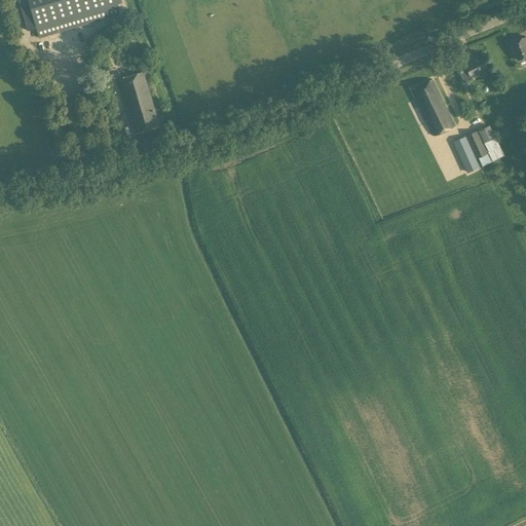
[(119,15),(115,3),(121,2),(120,0),(19,0),(28,30),(35,28),(38,39),(119,15)]
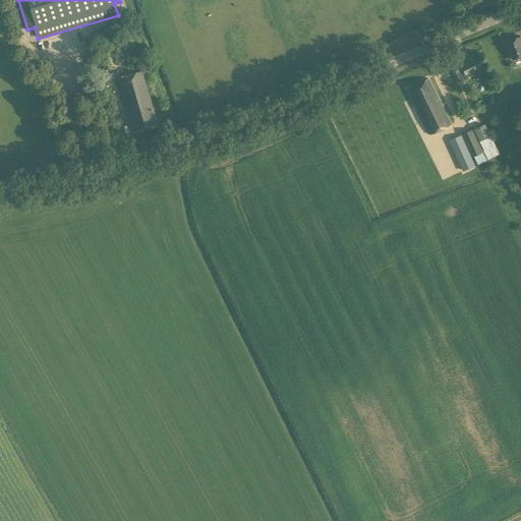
[(128,25),(125,15),(110,20),(113,30),(128,25)]
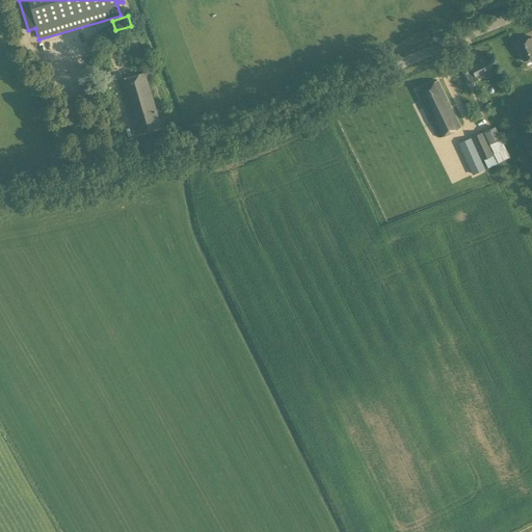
[(531,37),(516,44),(524,61),(531,57),(531,37)]
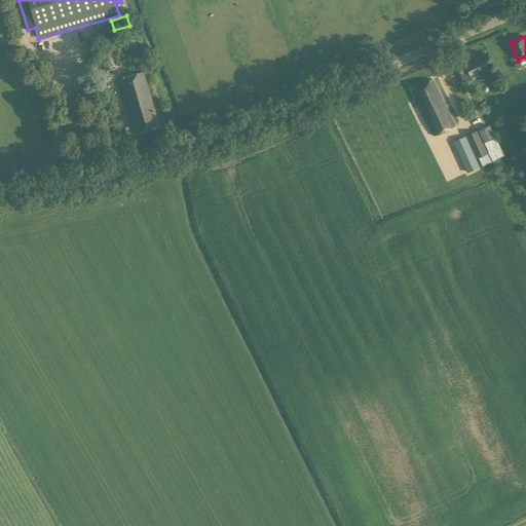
[(471,75),(478,72),(480,76),(489,73),(483,59),(465,66),(465,65),(458,68),(464,82),(473,79),(471,75)]
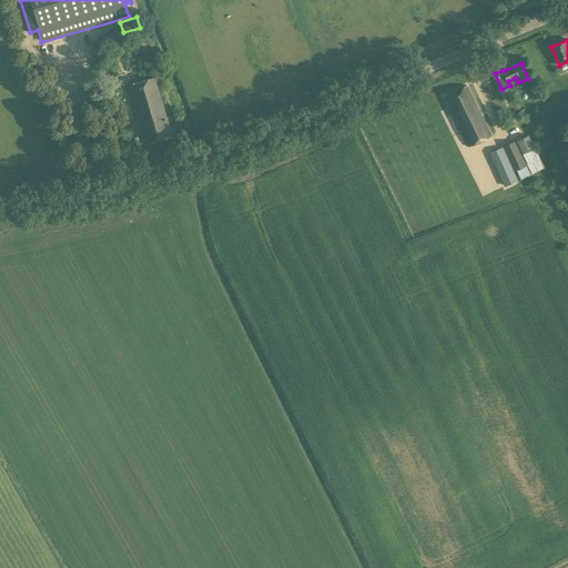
[(129,84),(145,143),(172,137),(154,77),(129,84)]
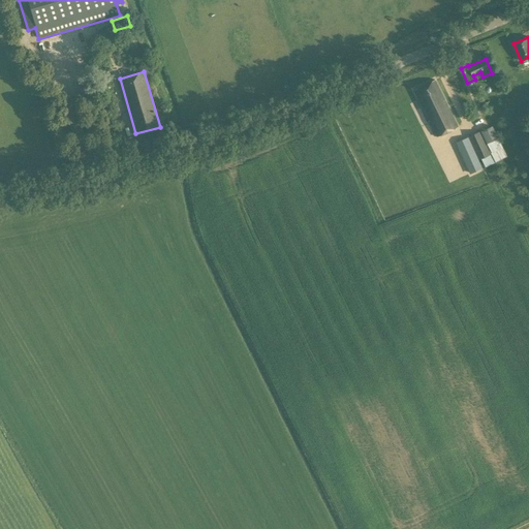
[(414,90),(436,136),(458,126),(435,80),(414,90)]
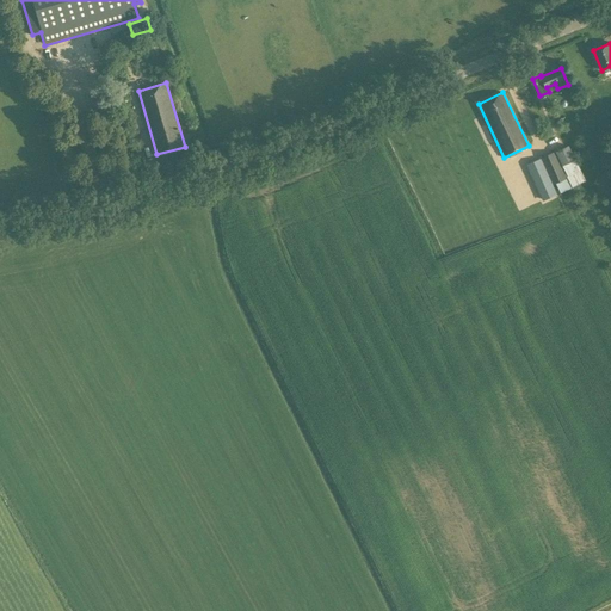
[(569,146),(541,158),(554,184),(555,183),(560,192),(571,187),(566,178),(567,178),(572,187),(585,181),(569,146)]
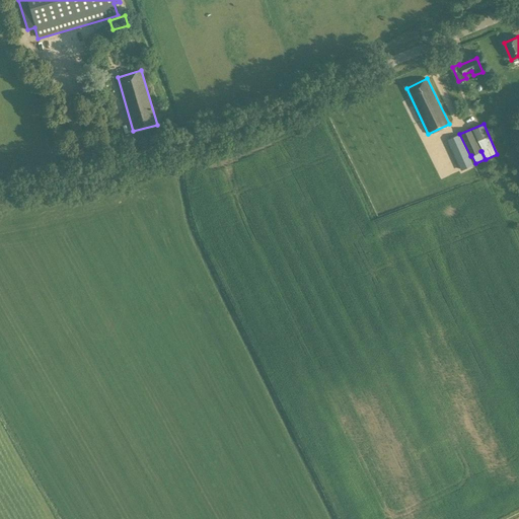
[(468,156),(470,156),(459,134),(457,135),(456,135),(446,140),(461,171),(472,165),(468,156)]
